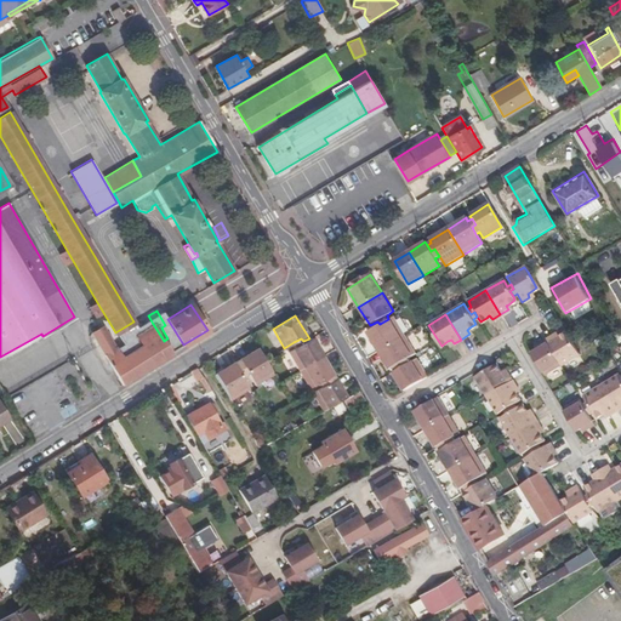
[(377,322),(372,324),(375,329),(369,332),(380,351),(405,334),(394,315),(388,319),(380,324),(377,322)]
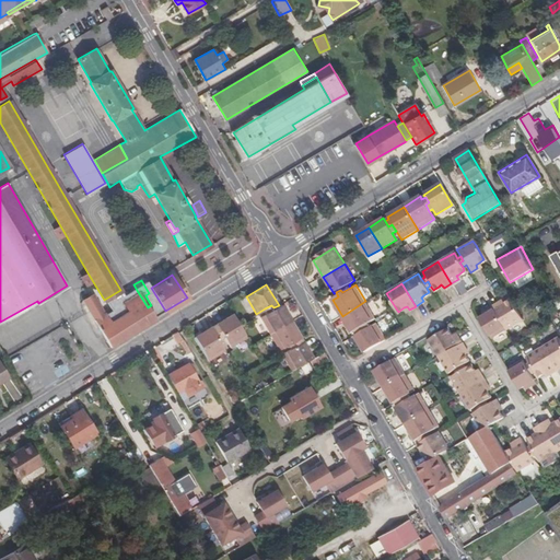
[(85,295),(80,299),(89,313),(92,319),(109,347),(154,318),(148,307),(138,292),(127,301),(123,303),(128,312),(109,323),(104,314),(103,315),(98,307),(94,310),(85,295)]
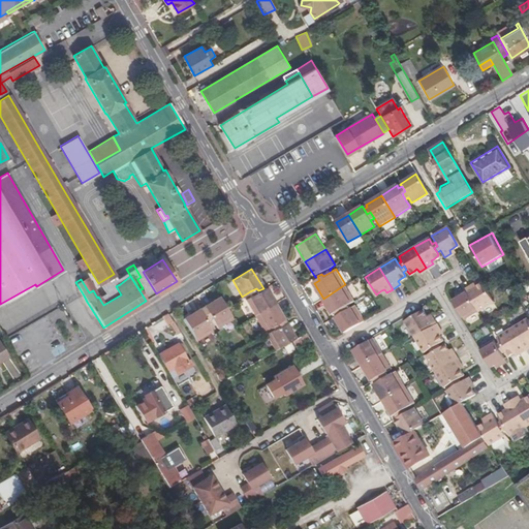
[(355,301),(345,284),(323,299),(333,314),(337,312),(339,315),(343,312),(341,309),(349,305),(355,301)]
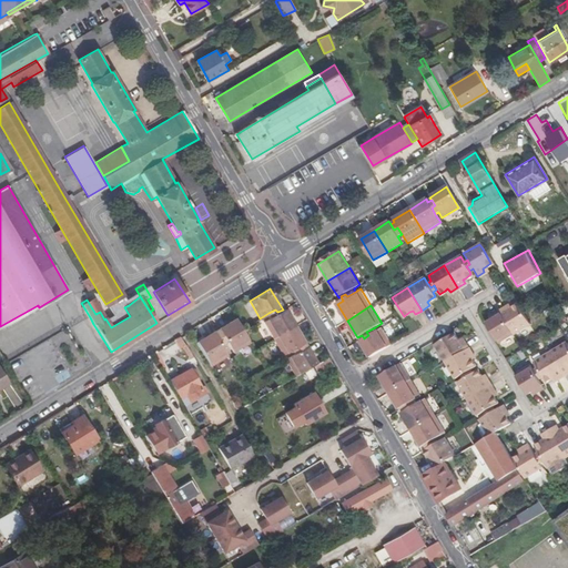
[(506,306),(498,311),(513,335),(528,325),(523,315),(516,305),(510,308),(508,310),(506,306)]
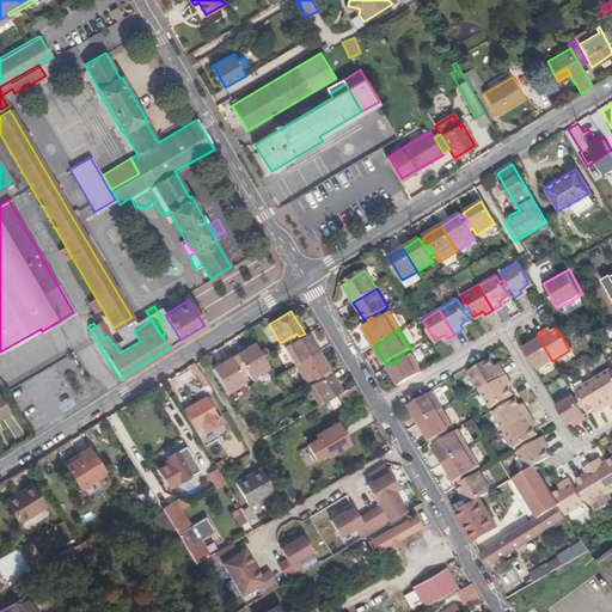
[(283,347),(294,365),(317,350),(307,332),(305,334),(299,336),(297,334),(289,337),(292,342),(283,347)]
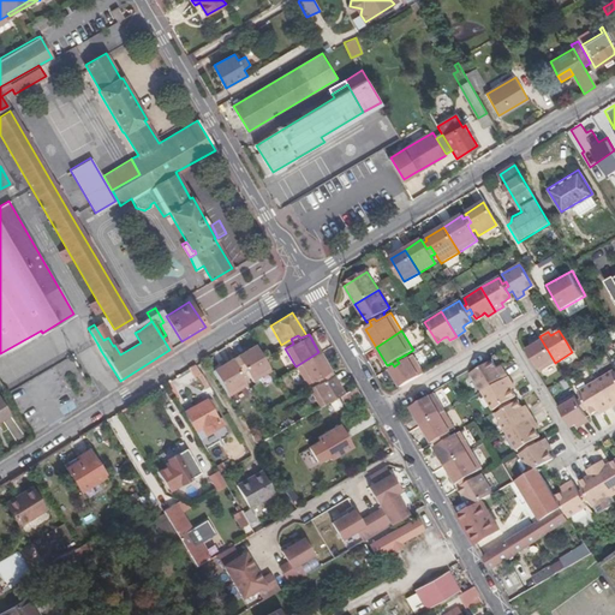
[(162,338),(169,350),(173,347),(174,346),(166,335),(162,338)]
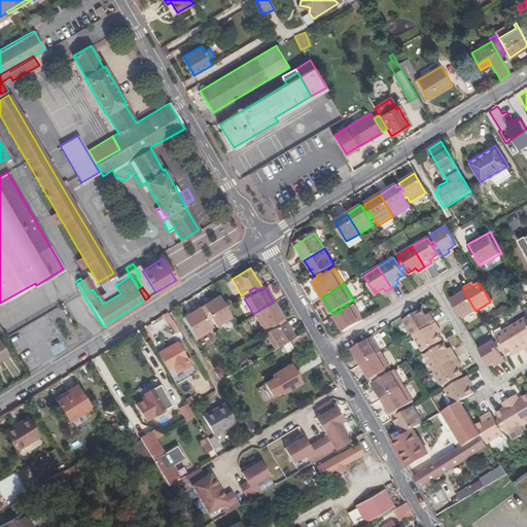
[(476,311),(462,288),(455,292),(457,295),(455,297),(451,301),(462,319),(476,311)]
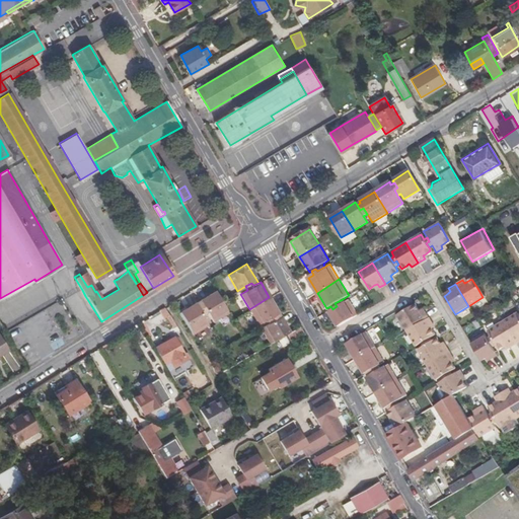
[(212,321),(228,312),(223,302),(216,291),(200,300),(203,305),(199,308),(204,317),(209,314),(212,321)]
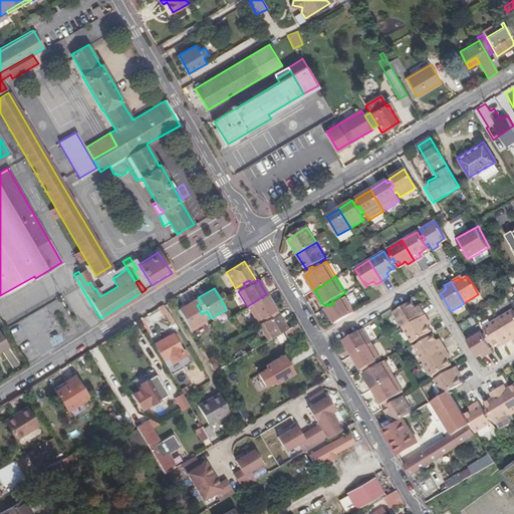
[(266,294),(247,306),(255,320),(263,316),(265,320),(272,316),(270,313),(275,309),(266,294)]
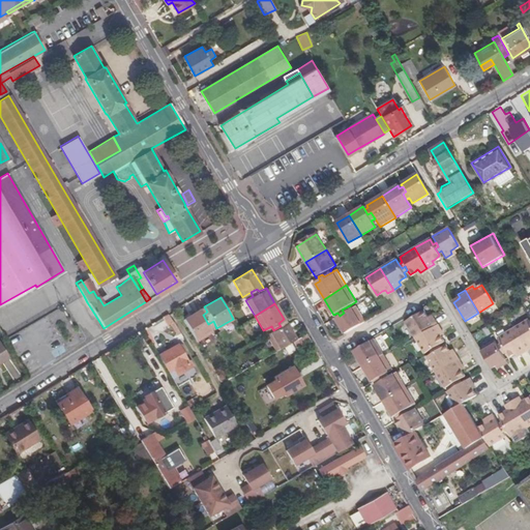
[(336,317),(346,332),(365,321),(356,305),(352,308),(350,305),(342,310),(344,313),(340,316),(336,317)]
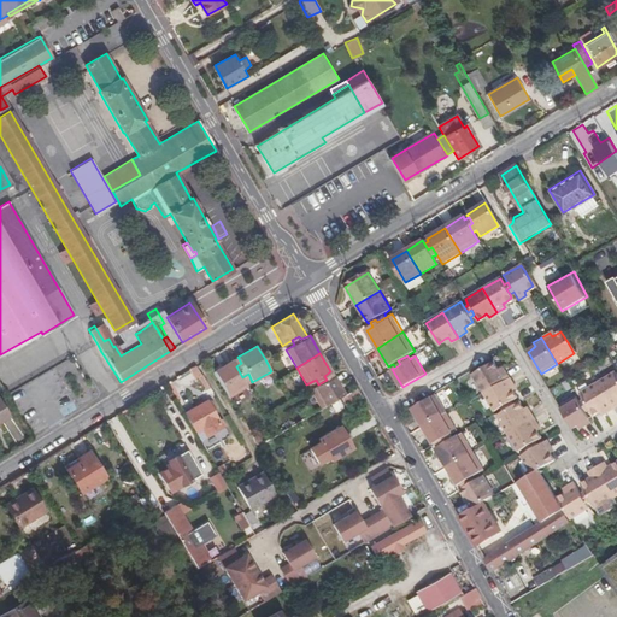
[(247,386),(242,377),(236,366),(241,363),(238,357),(213,371),(228,397),(247,386)]
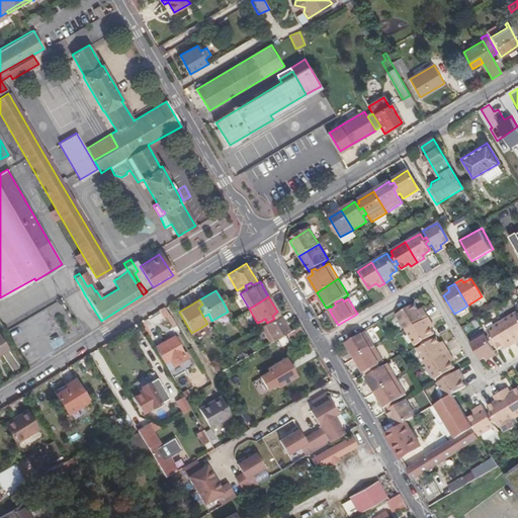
[(165,304),(159,308),(163,316),(170,313),(165,304)]
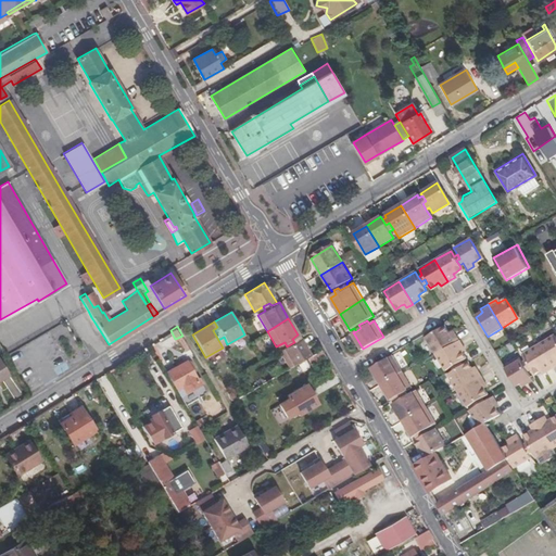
[(428,338),(438,354),(463,340),(458,333),(454,336),(452,332),(447,326),(428,338)]
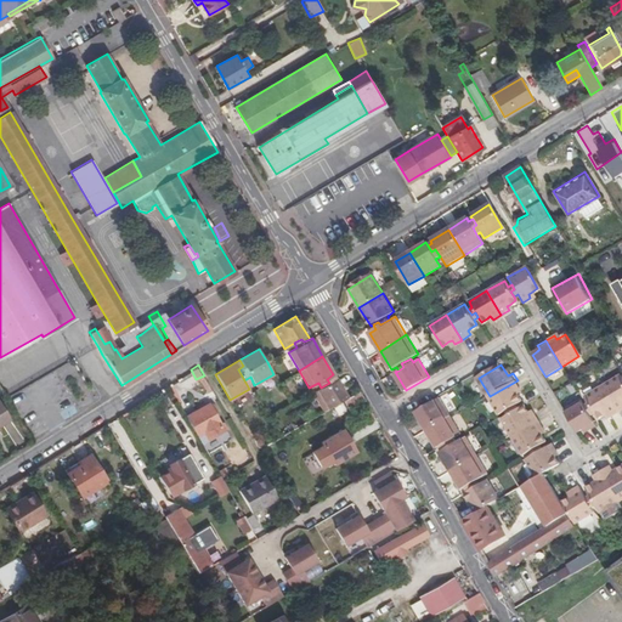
[(311,393),(322,410),(341,399),(346,396),(333,374),(327,379),(329,383),(321,388),(311,393)]
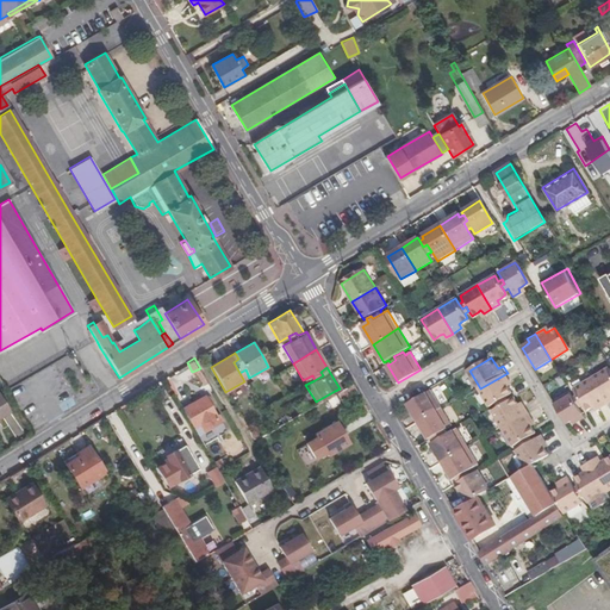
[(609,372),(609,369),(591,380),(605,405),(609,402),(609,372)]
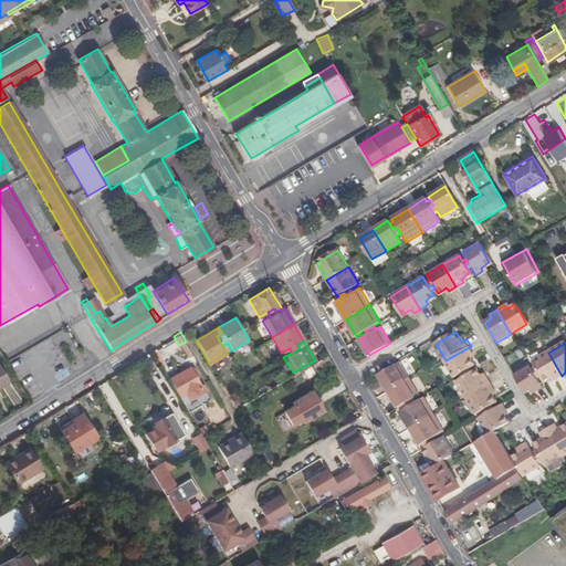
[(471,346),(446,360),(456,377),(461,375),(464,373),(467,376),(474,371),(472,367),(478,365),(473,358),(478,356),(471,346)]
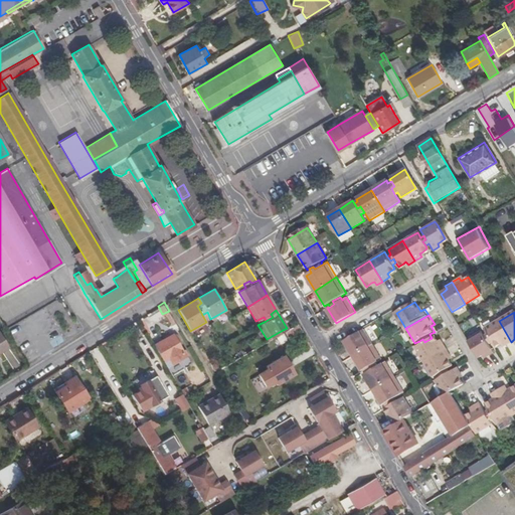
[(511,342),(499,321),(484,331),(487,336),(484,338),(486,341),(491,342),(492,344),(494,347),(500,344),(503,342),(505,345),(511,342)]
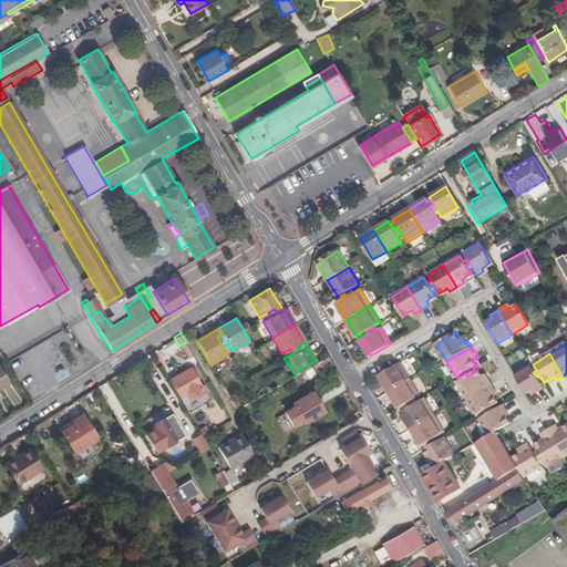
[(316,361),(311,363),(316,371),(331,363),(326,354),(316,361)]
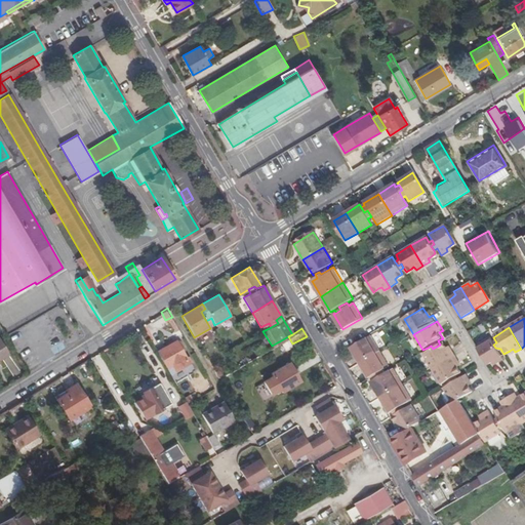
[(352,348),(360,364),(380,352),(371,336),(352,348)]
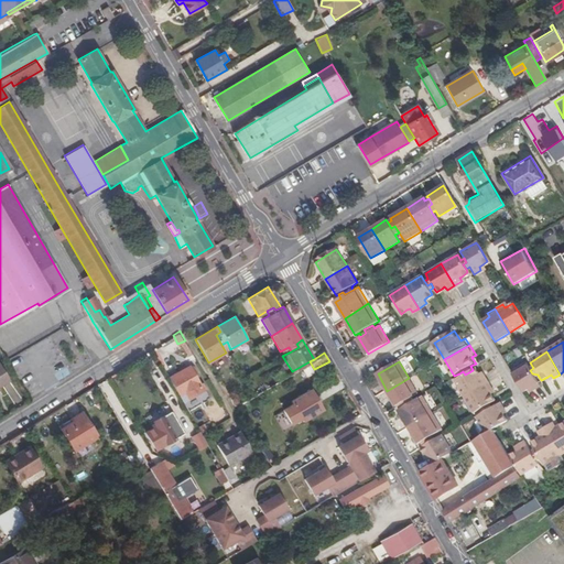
[(527,365),(511,373),(512,376),(522,391),(528,389),(530,387),(533,390),(540,387),(535,379),(539,377),(538,375),(532,373),(530,370),(527,365)]
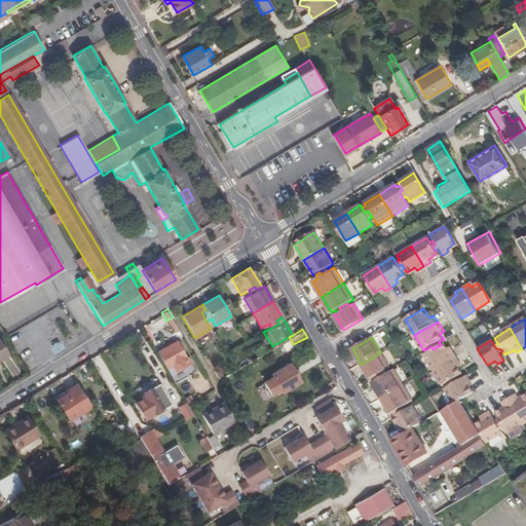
[(175,341),(156,352),(164,367),(172,363),(176,369),(188,362),(175,341)]
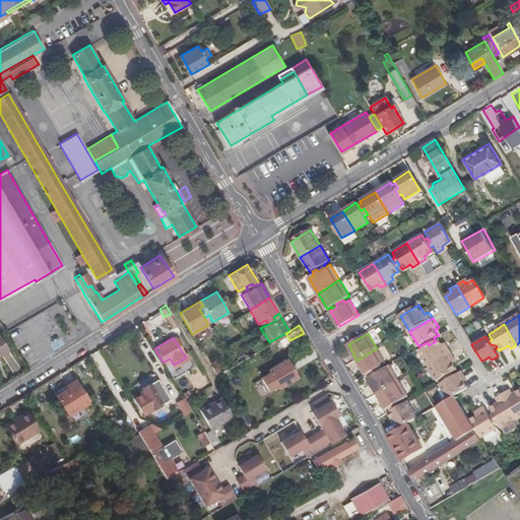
[(427,342),(424,344),(426,348),(420,351),(430,367),(453,352),(448,345),(445,347),(444,344),(440,339),(436,341),(429,345),(427,342)]
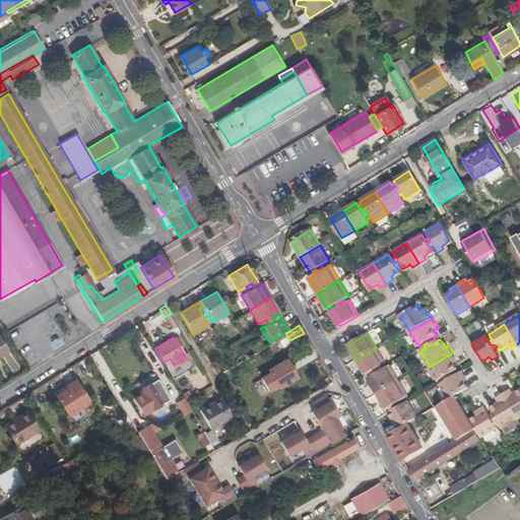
[(377,348),(356,361),(366,376),(369,374),(374,371),(376,374),(382,371),(381,367),(386,364),(377,348)]
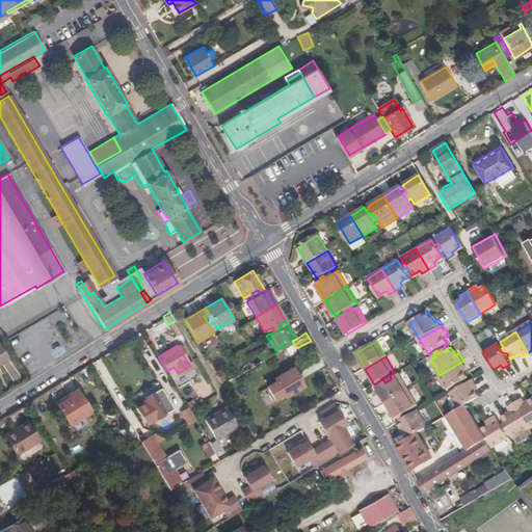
[(468,368),(463,361),(440,375),(449,391),(454,388),(458,386),(460,388),(466,384),(464,381),(470,378),(466,373),(463,370),(468,368)]
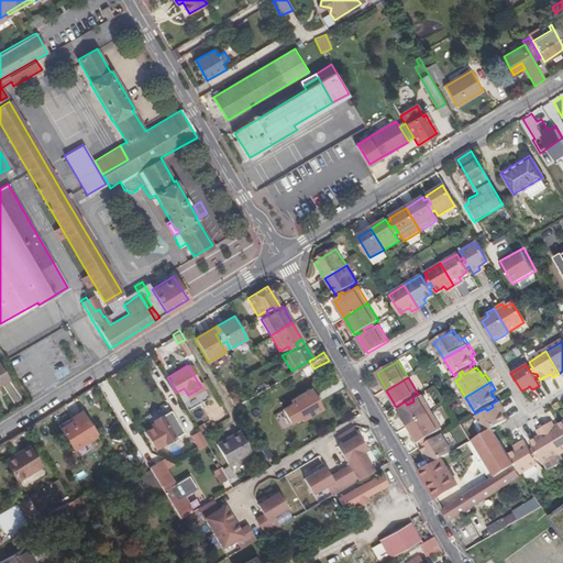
[(301,419),(320,407),(308,387),(289,398),(290,401),(282,407),(289,421),(291,420),(299,416),(301,419)]
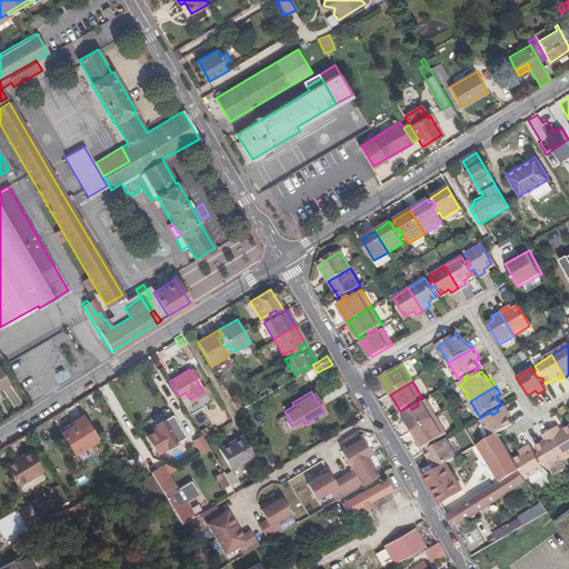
[(182,403),(190,399),(186,392),(178,397),(182,403)]
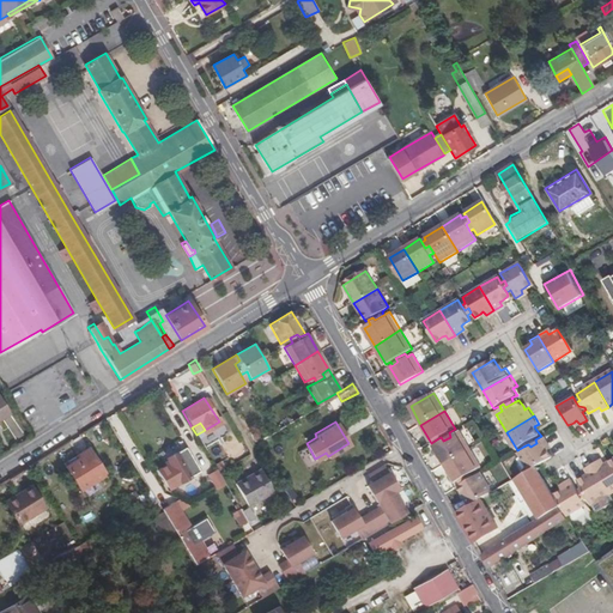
[(445,466),(471,450),(460,432),(450,437),(443,441),(441,437),(435,441),(437,444),(434,447),(445,466)]
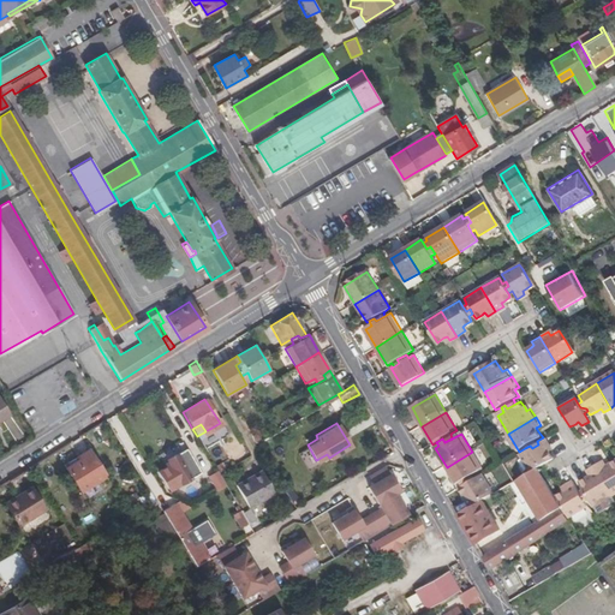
[(530,446),(525,448),(527,452),(521,455),(531,473),(539,469),(555,460),(550,453),(548,449),(553,447),(549,439),(538,445),(532,448),(530,446)]
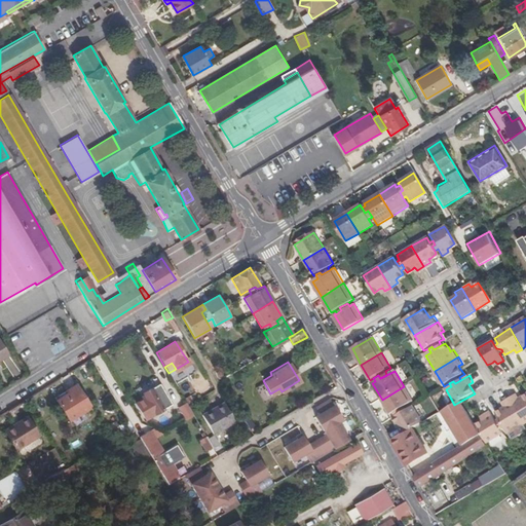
[(270,393),(263,380),(254,385),(263,402),(274,396),(272,392),(270,393)]
